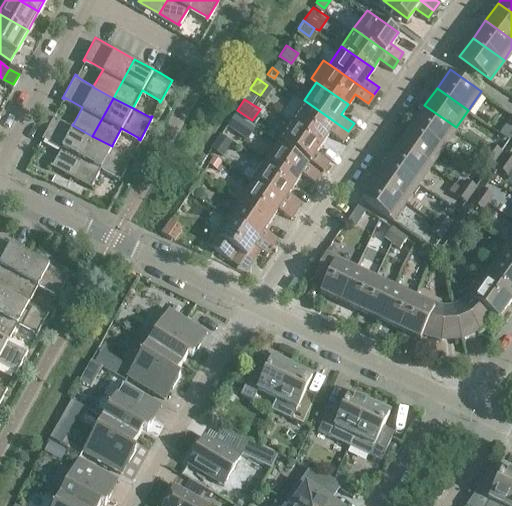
[(304,100),(291,118),(323,139),(330,130),(343,139),(348,131),(304,100)]
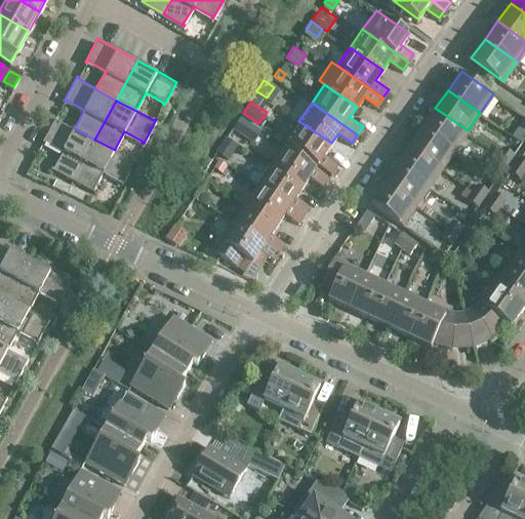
[(422,126),(454,149),(468,130),(435,108),(422,126)]
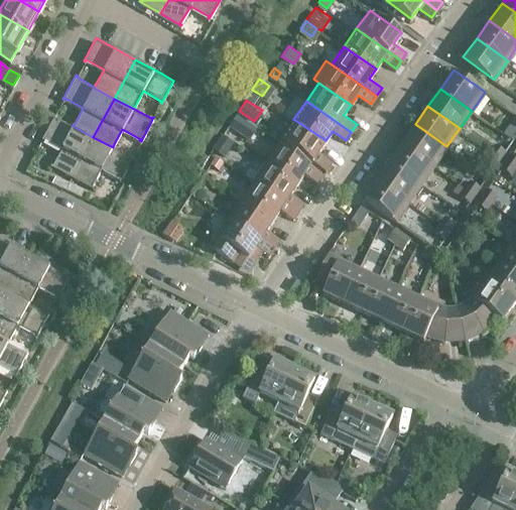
[(229,123),(230,123),(249,136),(257,125),(237,111),(229,123)]
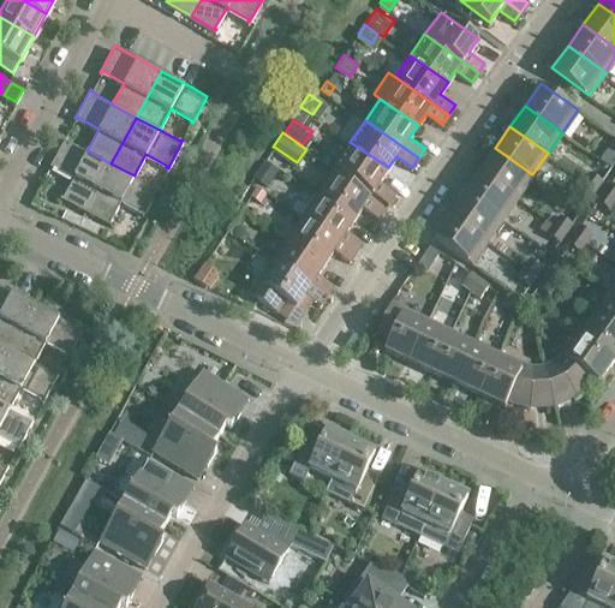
[(87,150),(87,149),(66,138),(67,136),(65,135),(49,164),(52,165),(53,164),(73,174),(63,195),(61,194),(60,196),(85,209),(111,164),(87,150)]
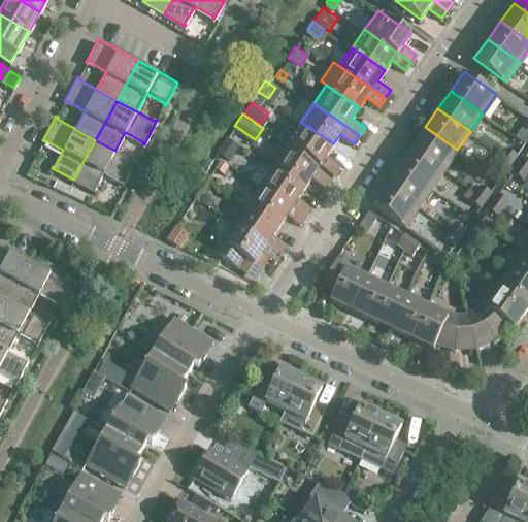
[(287,140),(300,150),(333,172),(339,163),(326,154),(333,143),(300,122),(287,140)]
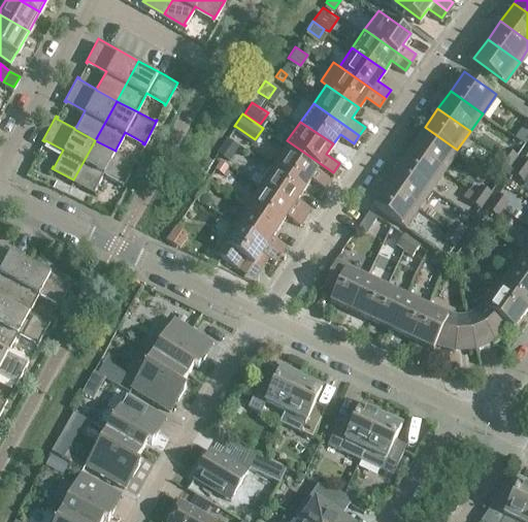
[(411,145),(444,168),(457,150),(425,127),(411,145)]
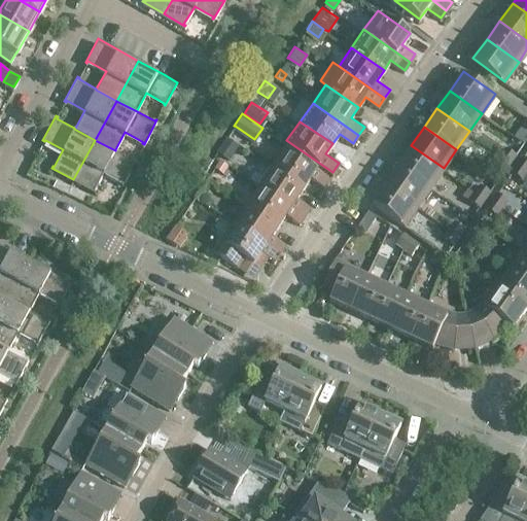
[(216,148),(218,149),(229,158),(239,143),(229,135),(226,134),(216,148)]
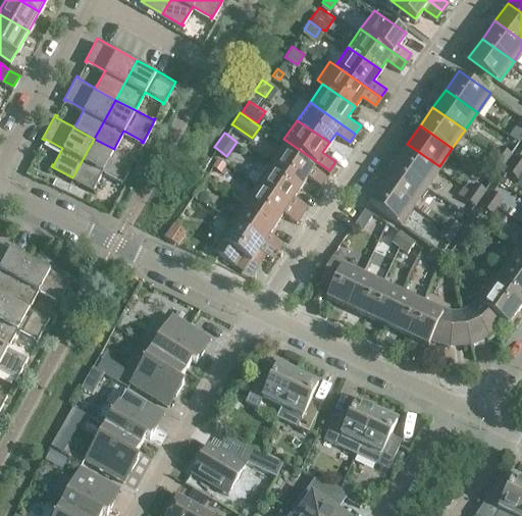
[(94,139),(72,177),(94,190),(95,188),(93,187),(103,169),(120,179),(119,181),(121,182),(134,158),(133,157),(132,158),(114,149),(94,139)]
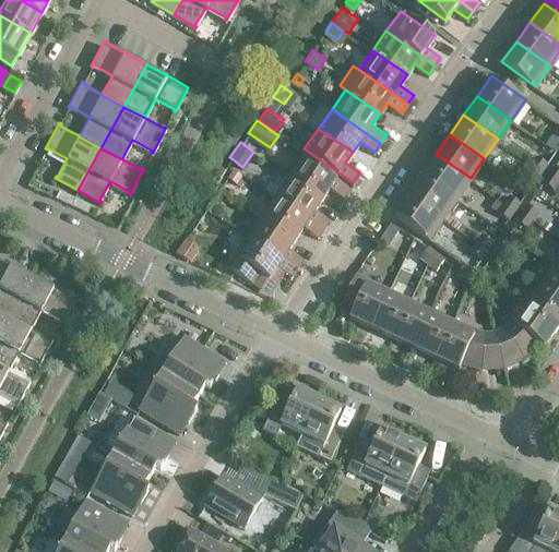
[(301,153),(287,174),(322,198),(330,187),(344,195),(351,186),(316,163),(301,153)]
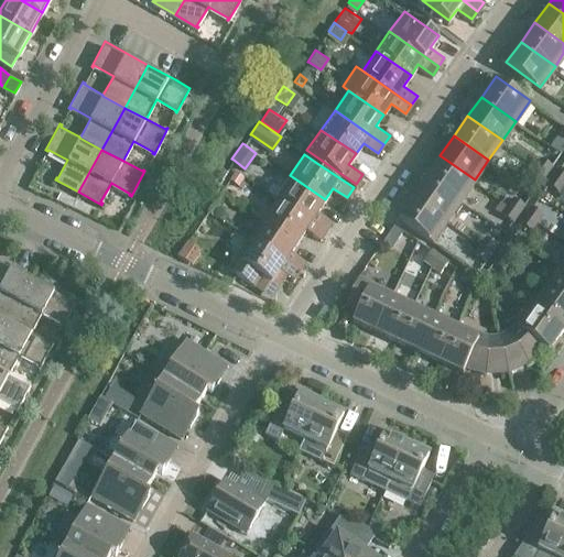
[(426,175),(461,199),(475,179),(440,155),(426,175)]
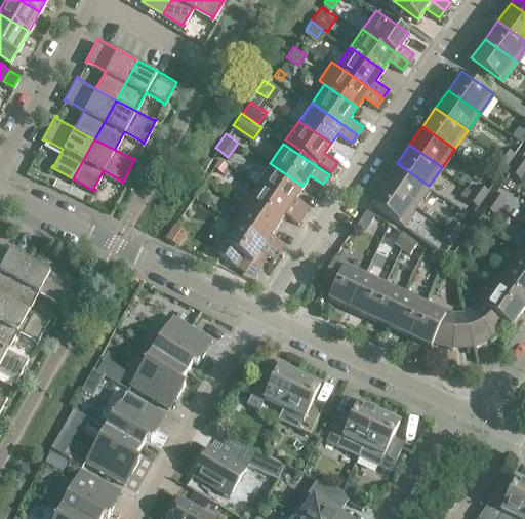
[(509,159),(514,152),(505,145),(498,153),(509,159)]
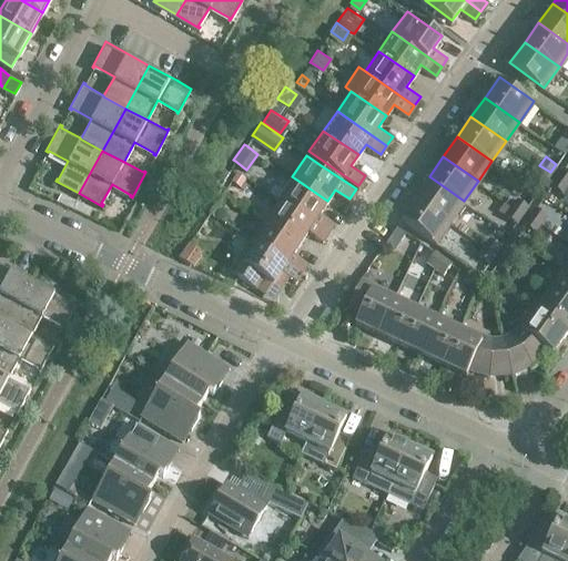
[(550,172),(539,165),(534,173),(545,181),(550,172)]
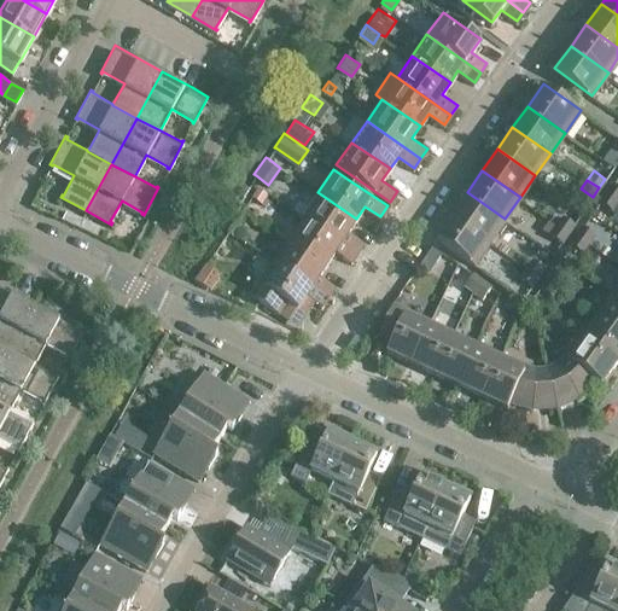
[(606,190),(617,197),(617,184),(613,180),(606,190)]
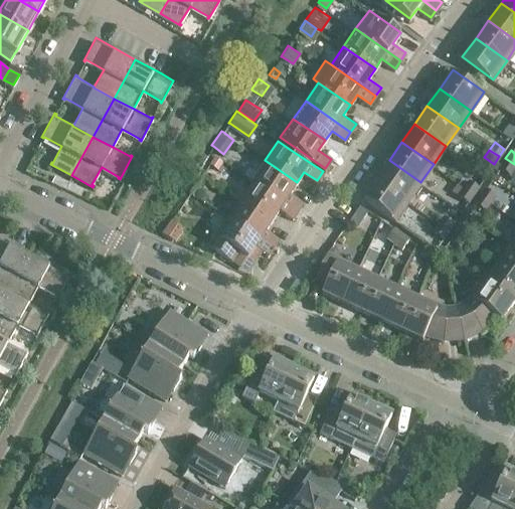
[(514,164),(505,158),(500,165),(510,172),(514,164)]
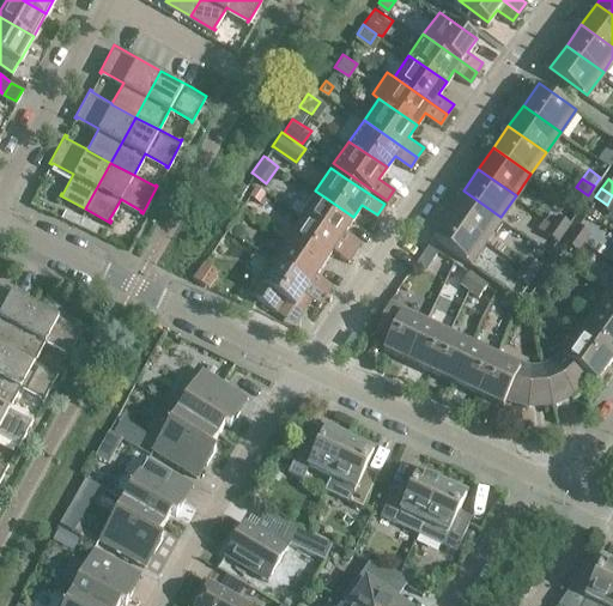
[(315,191),(301,212),(354,249),(362,238),(345,229),(353,217),(315,191)]
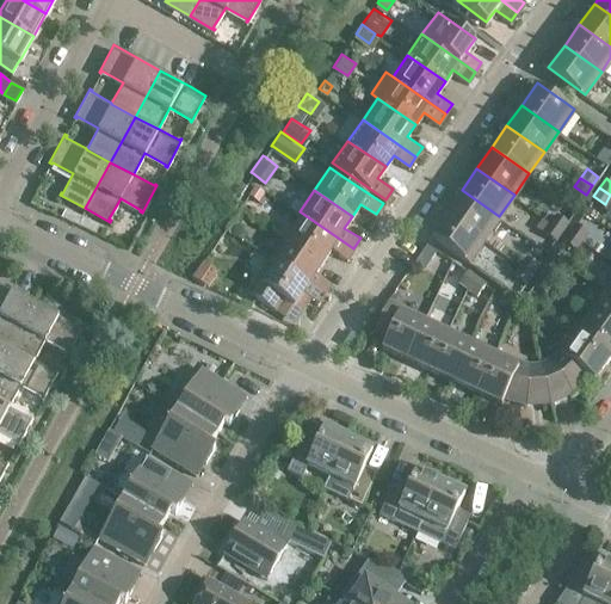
[(448,211),(485,238),(499,216),(462,190),(448,211)]
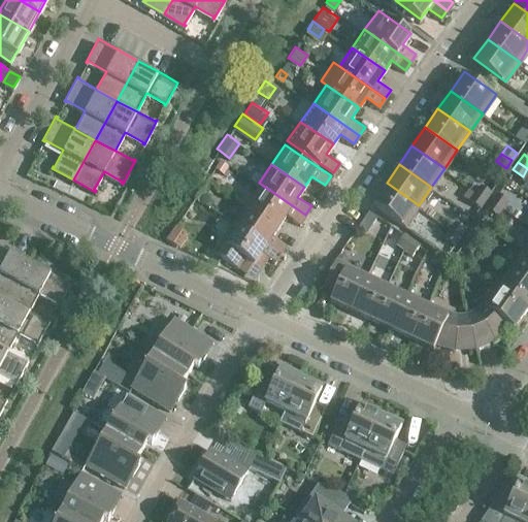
[(259,183),(246,201),(279,224),(287,214),(300,223),(305,215),(259,183)]
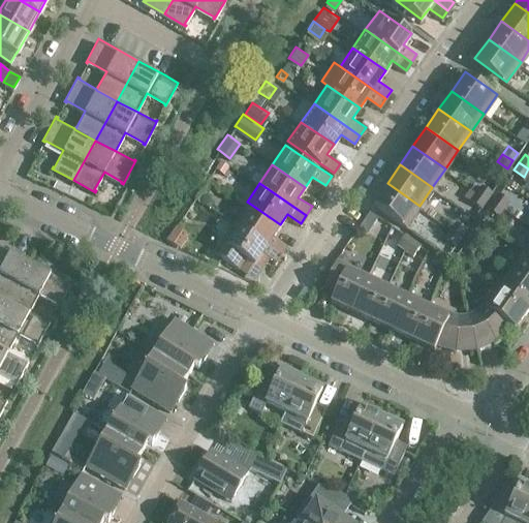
[(373,202),(406,224),(419,206),(387,183),(373,202)]
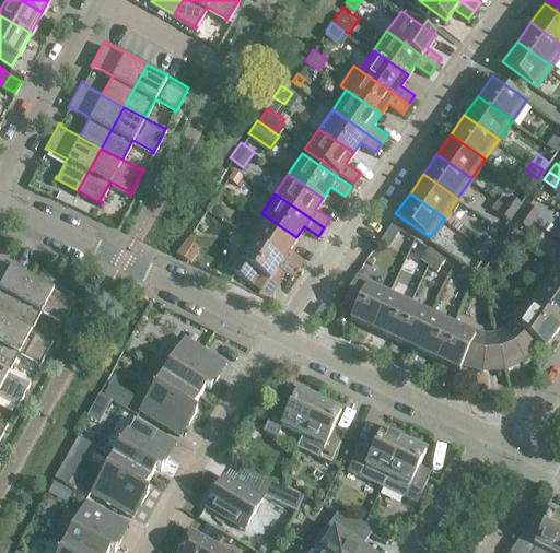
[(515,209),(521,200),(511,193),(504,201),(515,209)]
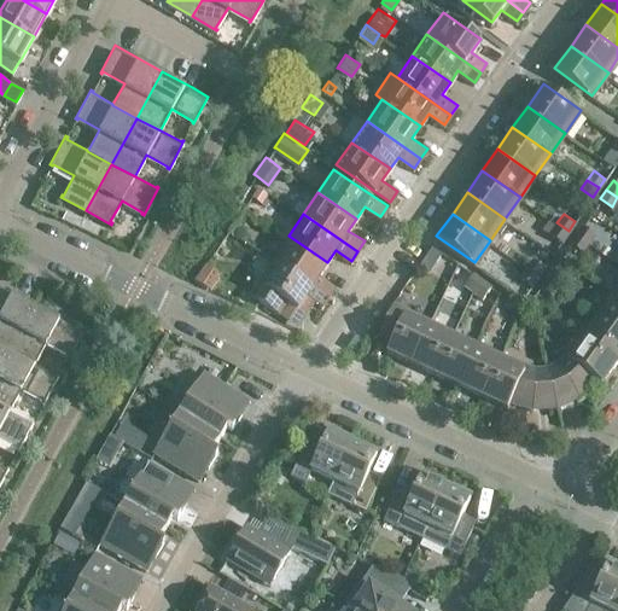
[(547,217),(542,226),(551,232),(563,240),(569,231),(557,222),(557,223),(547,217)]
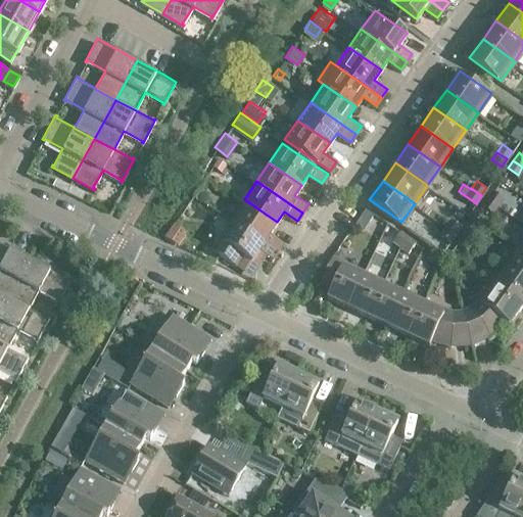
[(488,196),(497,203),(504,196),(493,189),(488,196)]
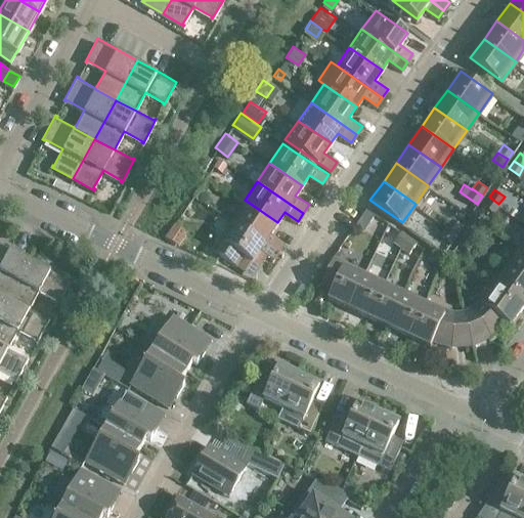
[(489,197),(483,205),(493,212),(498,204),(489,197)]
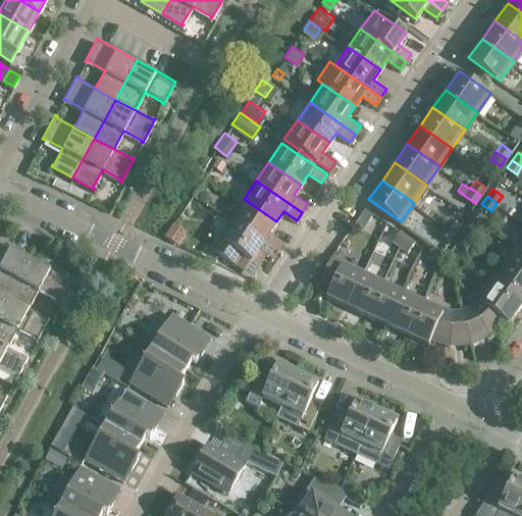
[(244,199),(231,217),(277,248),(283,240),(269,231),(276,221),(244,199)]
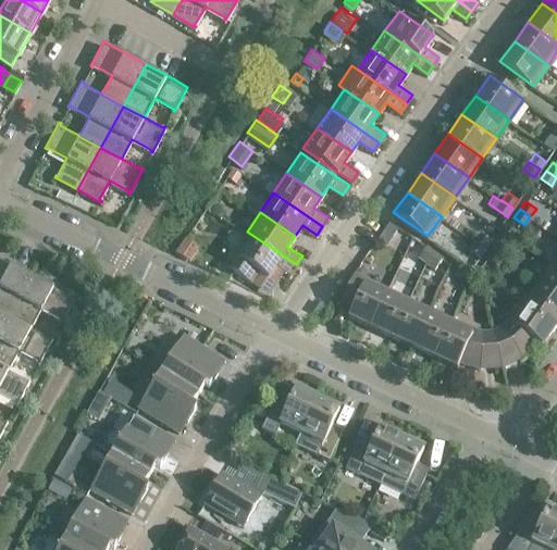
[(383,232),(388,235),(394,234),(398,228),(388,222),(383,232)]
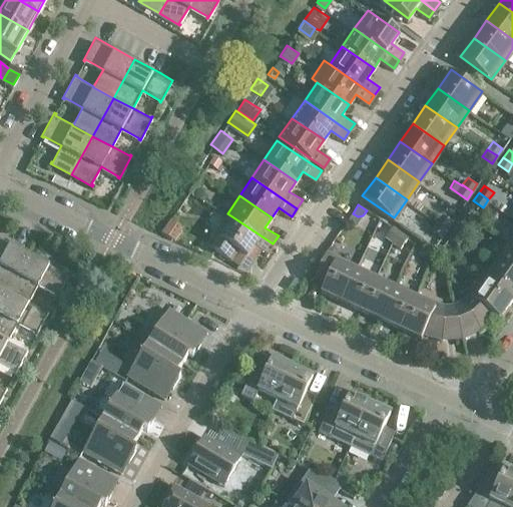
[(447,227),(453,219),(443,212),(438,220),(447,227)]
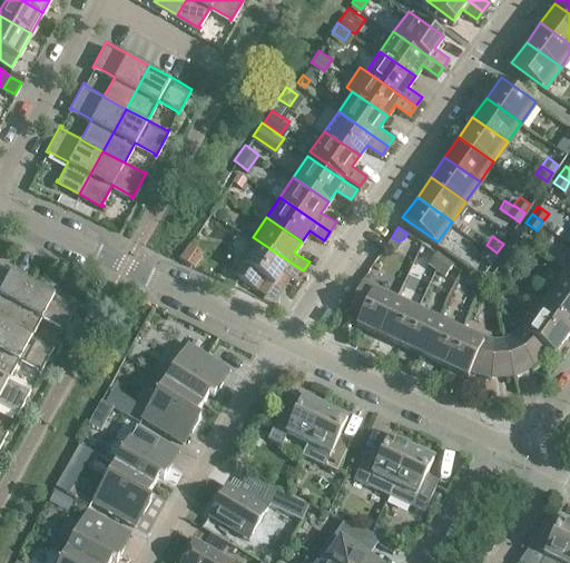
[(303,270),(253,237),(232,269),(257,287),(265,276),(274,283),(283,269),(297,279),(303,270)]
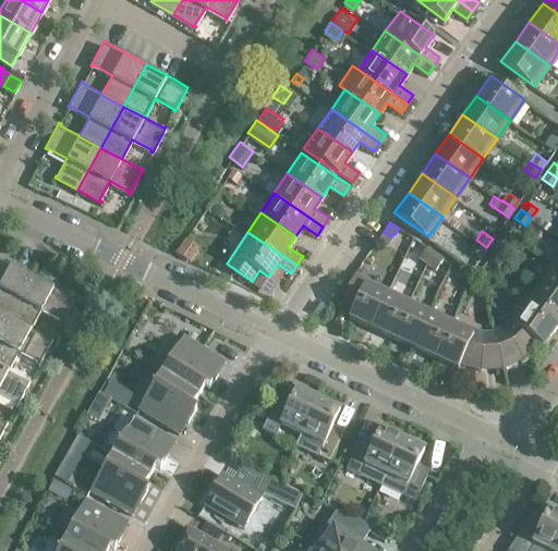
[(191,257),(199,245),(185,236),(178,248),(191,257)]
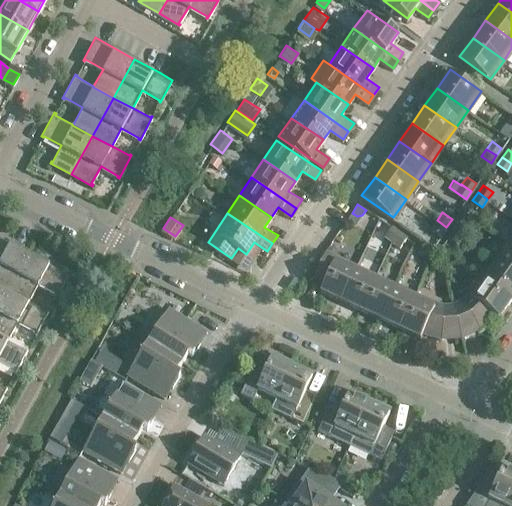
[(441,234),(446,227),(437,220),(431,228),(441,234)]
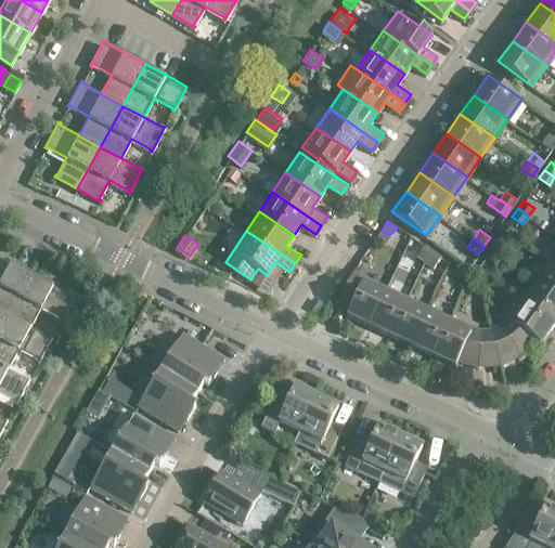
[(507,246),(497,238),(491,247),(501,255),(507,246)]
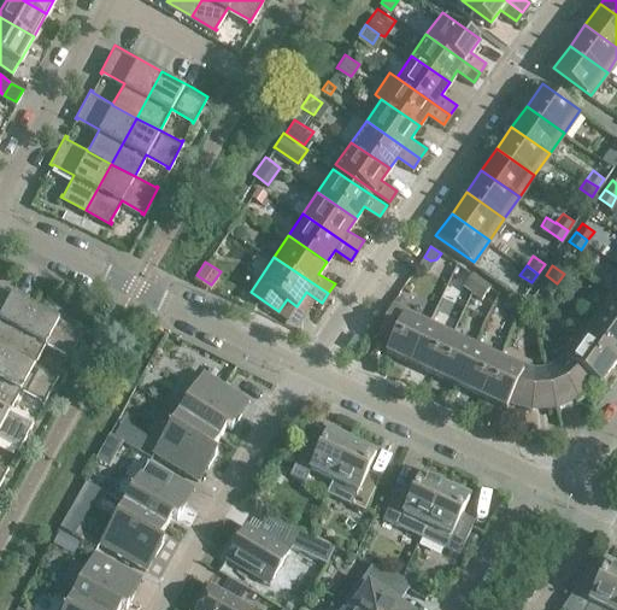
[(472,288),(481,276),(471,270),(464,281),(472,288)]
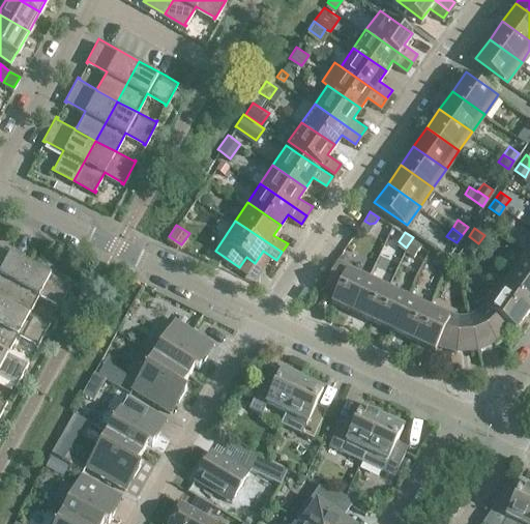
[(469,236),(463,244),(473,251),(478,243),(469,236)]
